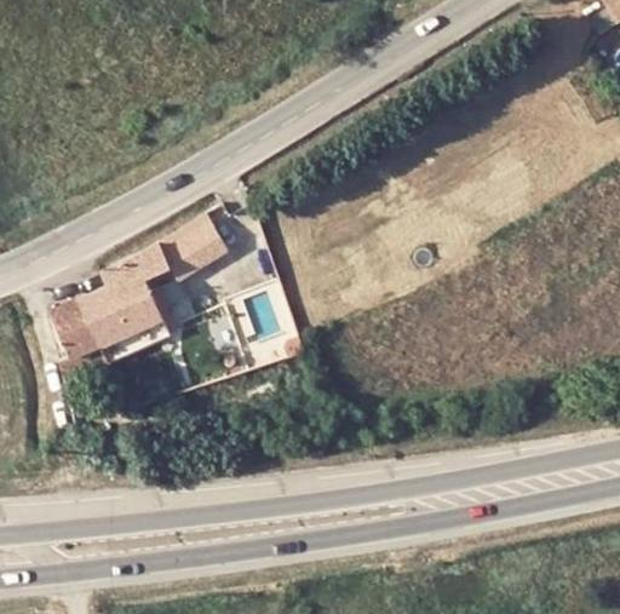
[(619,0),(602,0),(609,12),(619,27),(619,24),(619,0)]
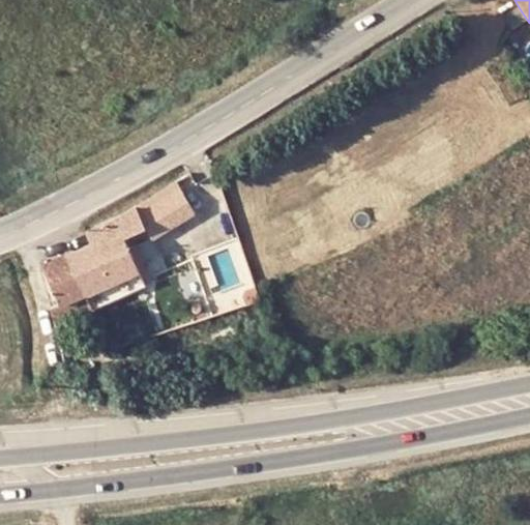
[(506,20),(513,31),(529,23),(521,10),(506,20)]
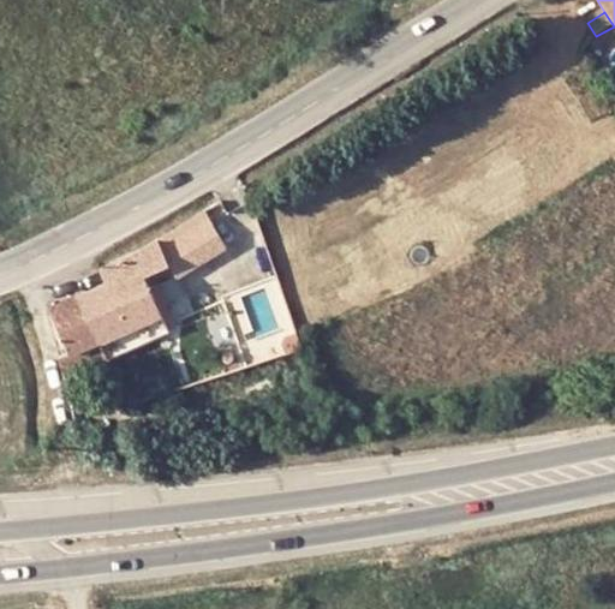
[(90,321),(101,345),(108,360),(169,332),(162,316),(160,311),(149,290),(144,279),(169,268),(177,280),(226,249),(206,213),(192,220),(150,249),(101,272),(108,286),(118,308),(90,321)]
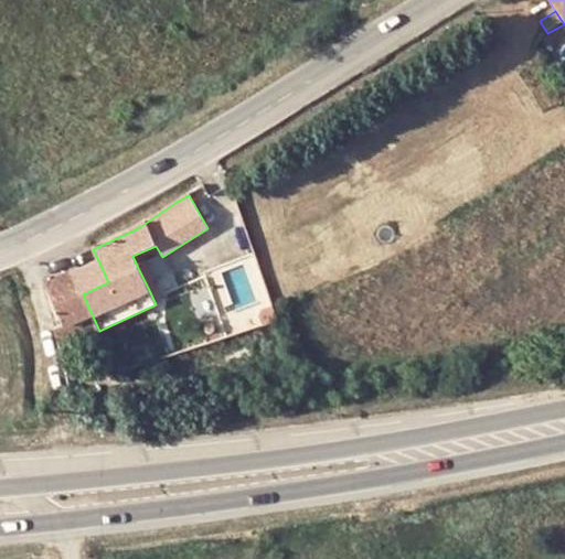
[(66,328),(93,316),(83,294),(108,282),(99,262),(48,286),(66,328)]
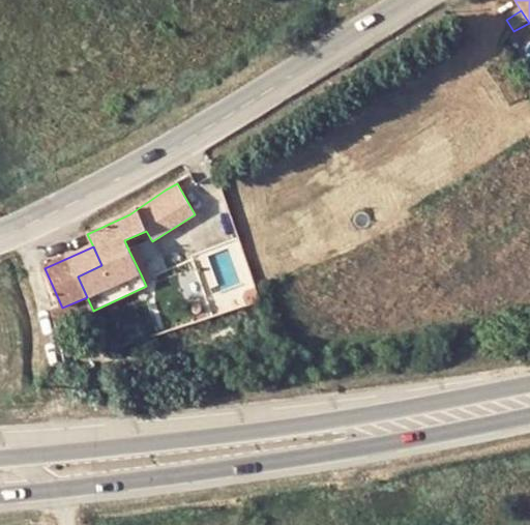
[(128,250),(138,268),(144,265),(136,246),(128,250)]
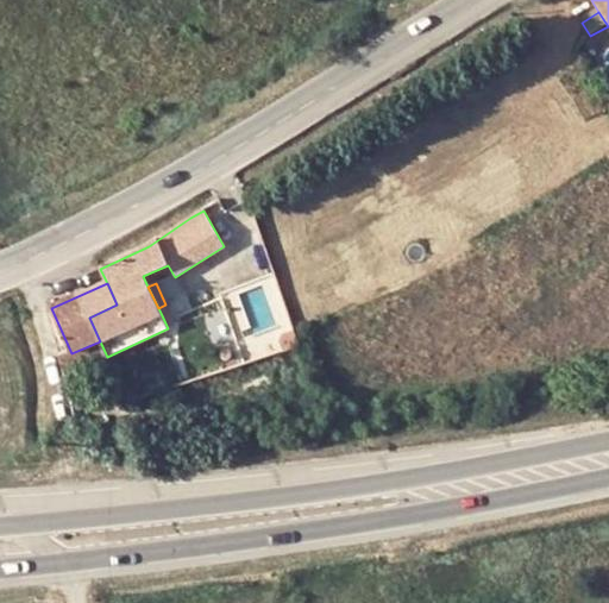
[(161,313),(168,328),(175,325),(169,309),(161,313)]
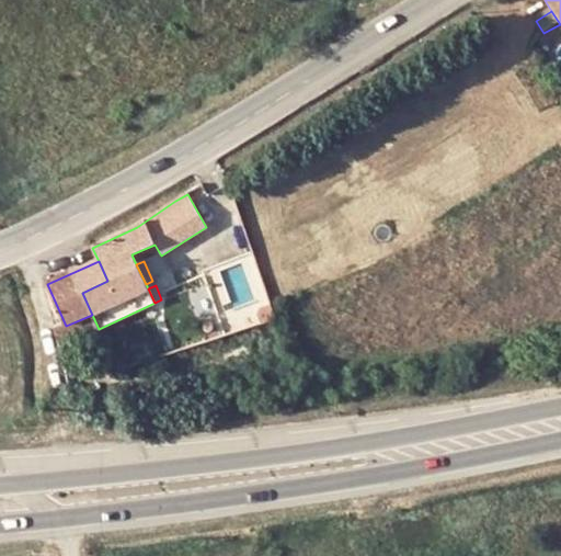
[(242,320),(245,328),(262,322),(259,314),(242,320)]
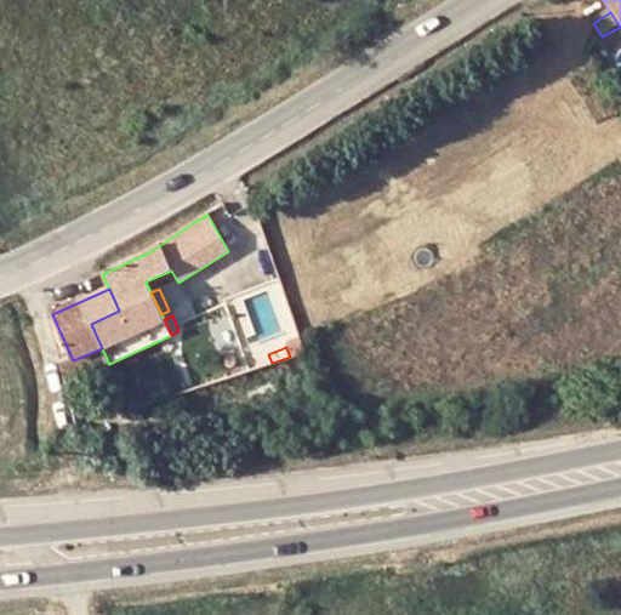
[(249,353),(251,359),(263,354),(261,348),(249,353)]
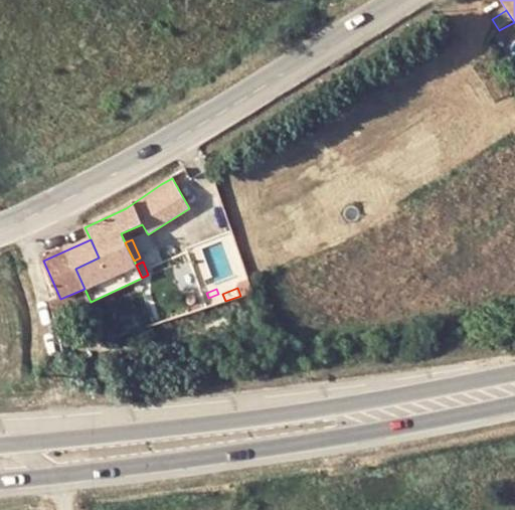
[(61,316),(54,317),(61,346),(67,345),(61,316)]
